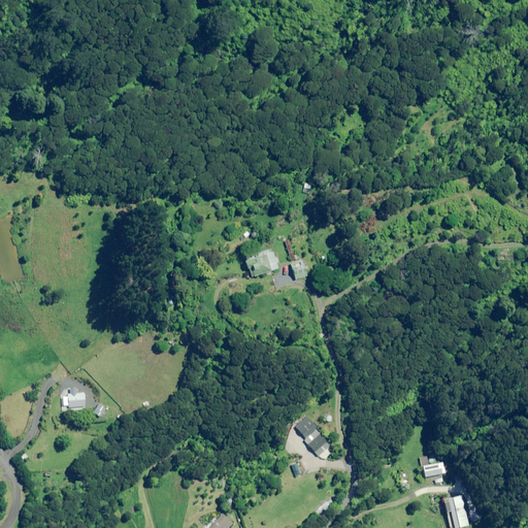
[(278,268),(272,249),(243,258),(251,277),(278,268)]
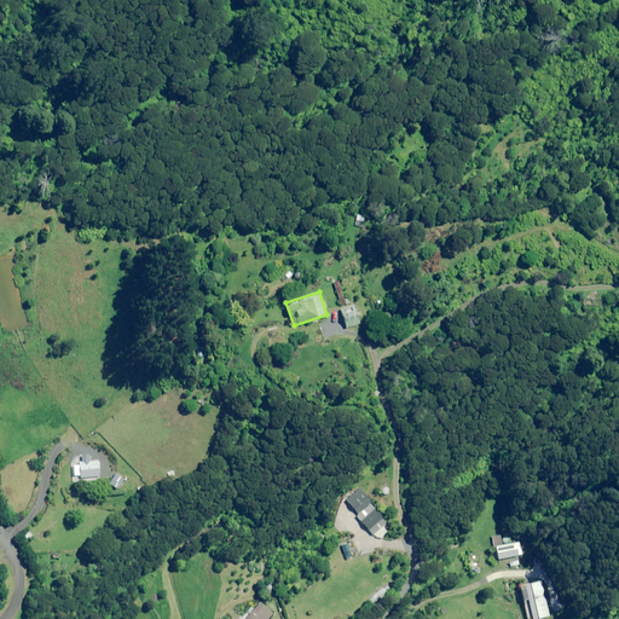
[(359,324),(353,305),(340,308),(346,328),(359,324)]
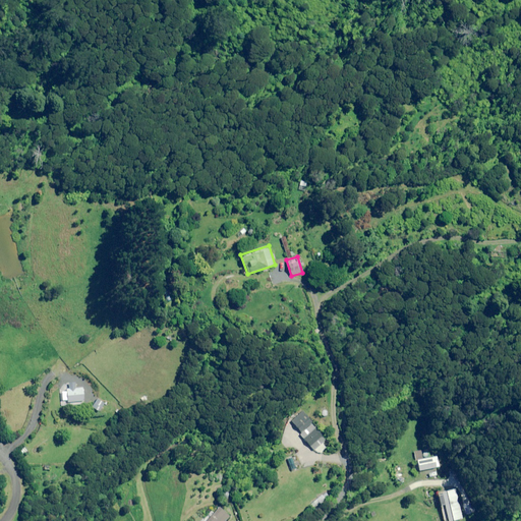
[(74,389),(74,383),(67,384),(68,389),(65,389),(66,402),(83,401),(81,388),(74,389)]
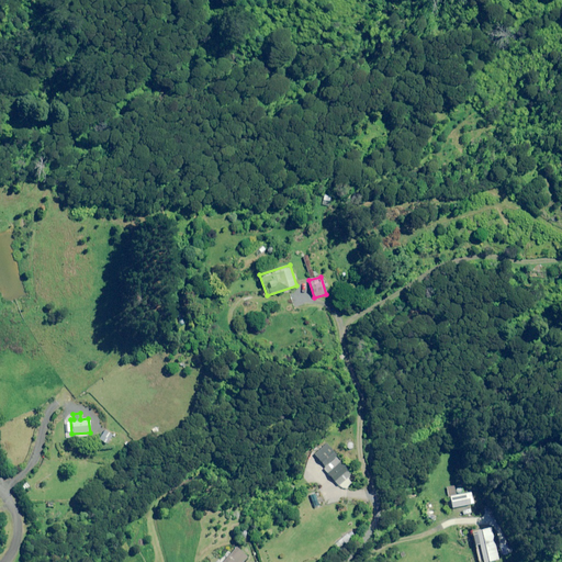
[(336,457),(337,456),(329,447),(315,459),(323,468),(336,457)]
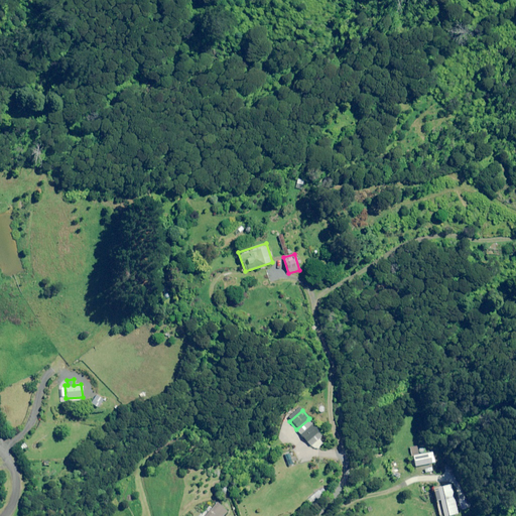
[(296,429),(295,430),(302,438),(315,428),(308,419),(296,429)]
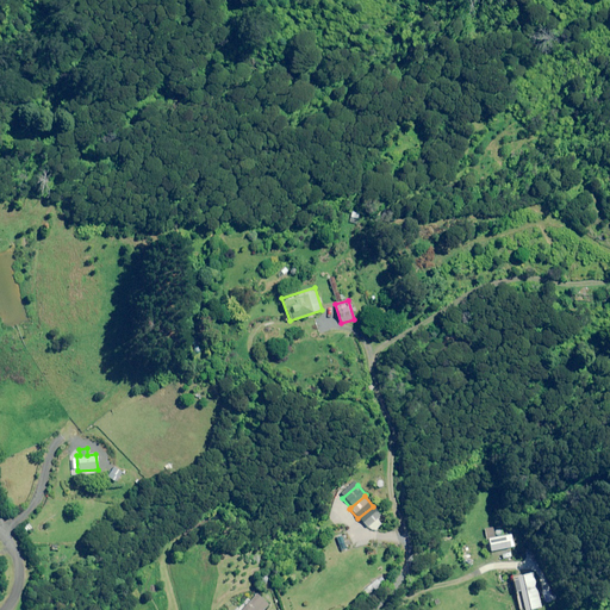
[(366,529),(368,527),(372,533),(381,524),(377,520),(381,516),(373,506),(358,518),(366,529)]
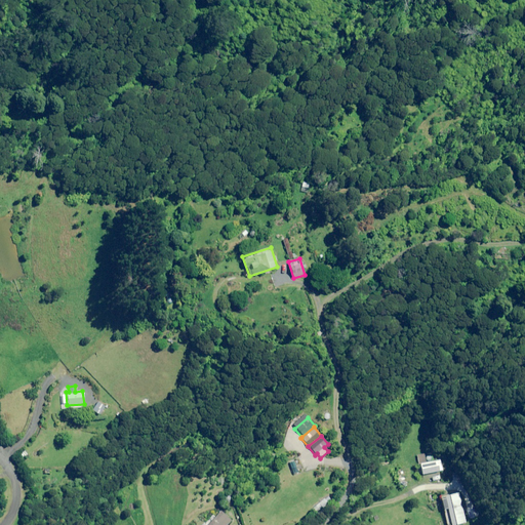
[(293,460),(288,462),(293,475),(298,472),(293,460)]
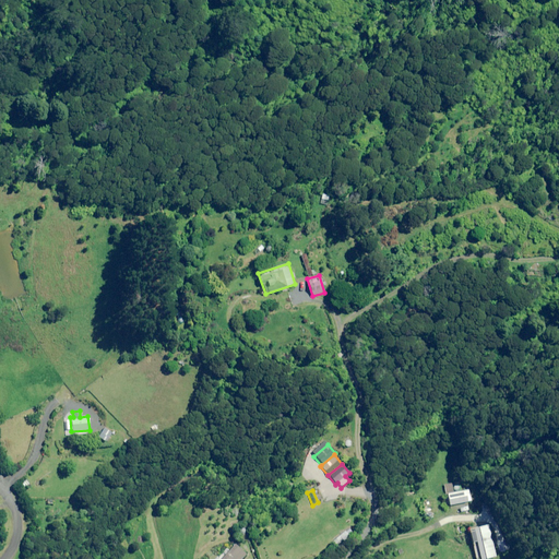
[(467,501),(465,490),(445,494),(448,506),(467,501)]
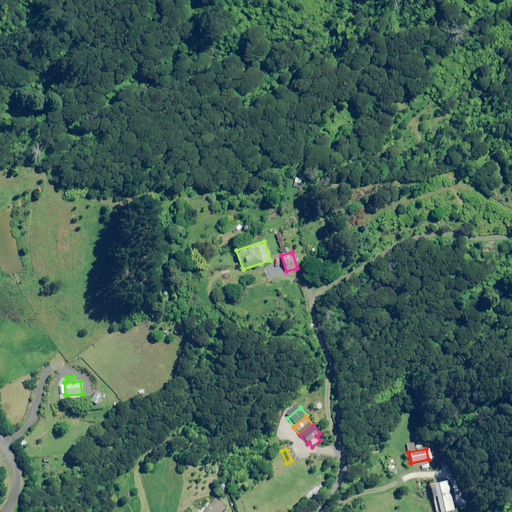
[(290,475),(289,470),(276,473),(278,481),(282,480),(281,477),(290,475)]
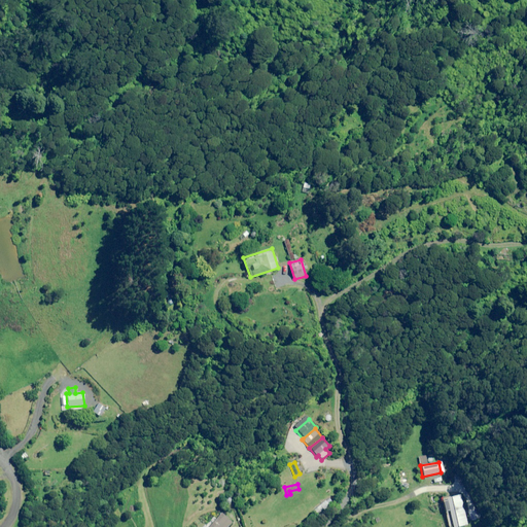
[(456,526),(466,525),(459,495),(445,499),(451,526),(456,526)]
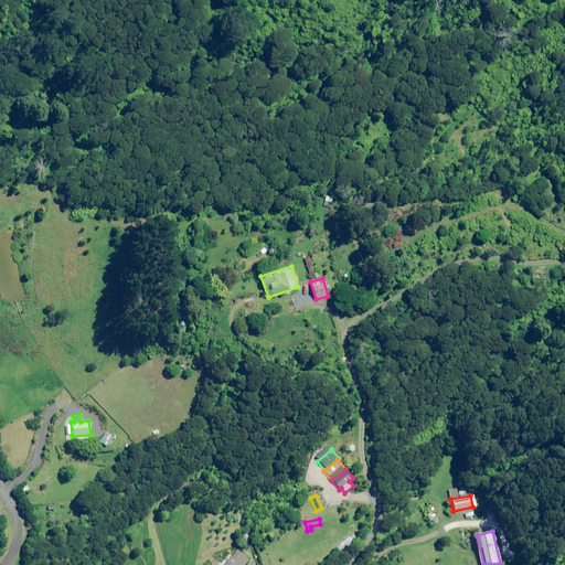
[(337,543),(339,545),(342,548),(355,537),(352,534),(343,541),(342,540),(337,543)]
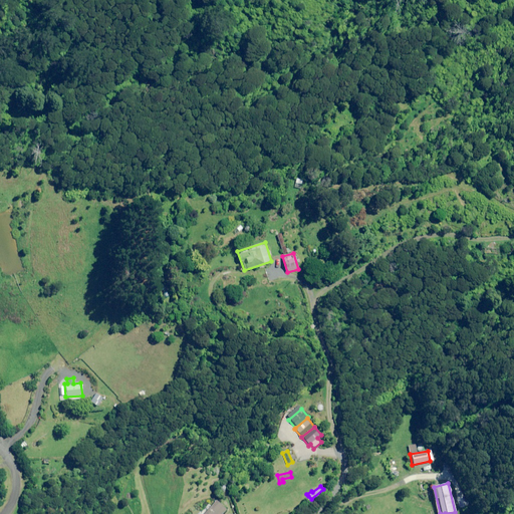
[(208,504),(198,513),(222,513),(226,510),(215,499),(210,505),(208,504)]
